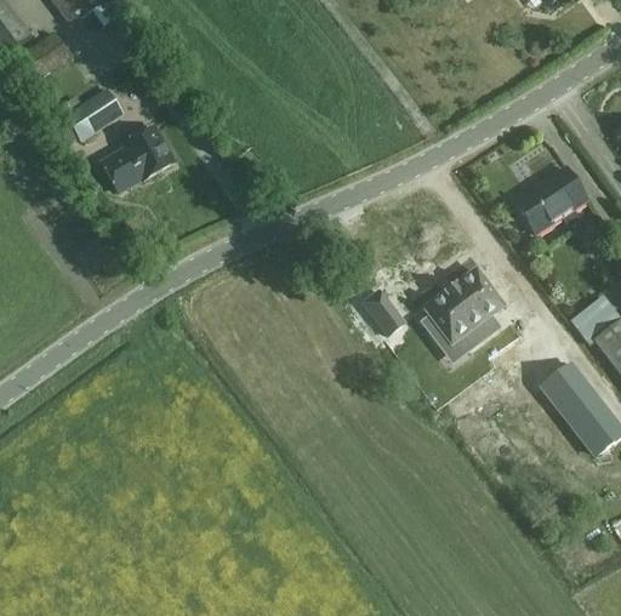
[(0,62),(0,63),(32,40),(1,0),(0,0),(0,62)]
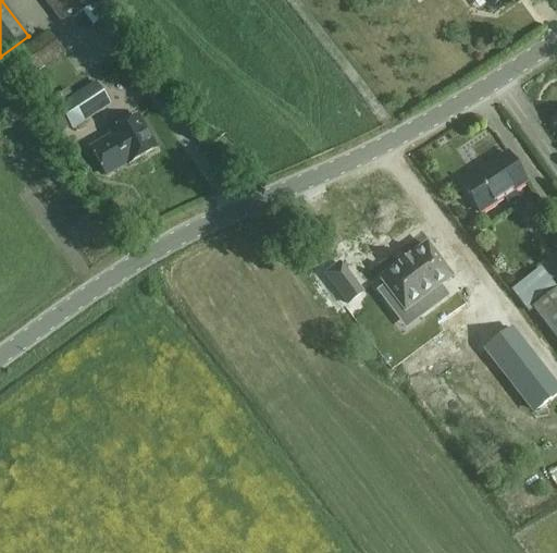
[(45,0),(63,23),(93,0),(45,0)]
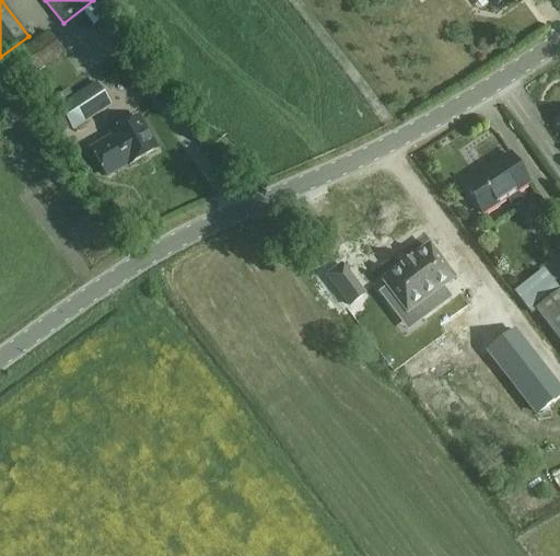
[(31,74),(63,51),(48,30),(15,53),(31,74)]
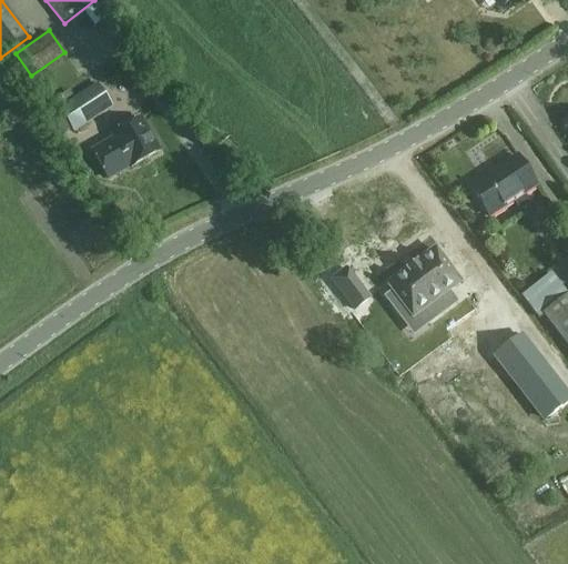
[(115,58),(99,69),(107,81),(123,70),(115,58)]
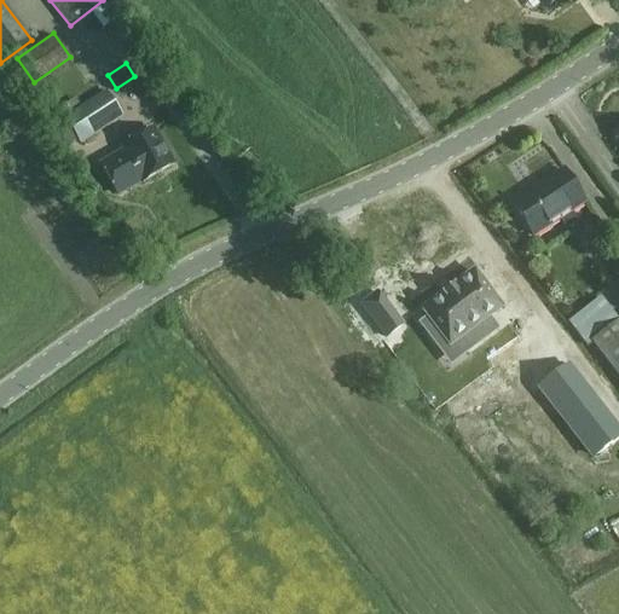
[(105,87),(63,114),(80,140),(122,114),(105,87)]
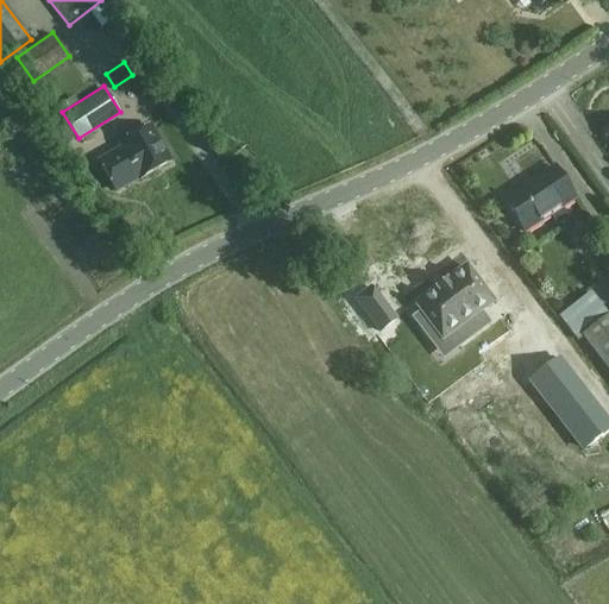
[(150,124),(120,142),(123,145),(99,159),(114,188),(138,174),(139,176),(170,158),(150,124)]
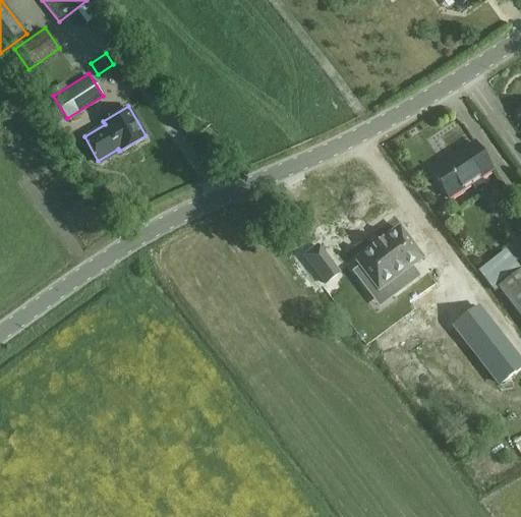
[(208,141),(215,136),(210,130),(204,135),(208,141)]
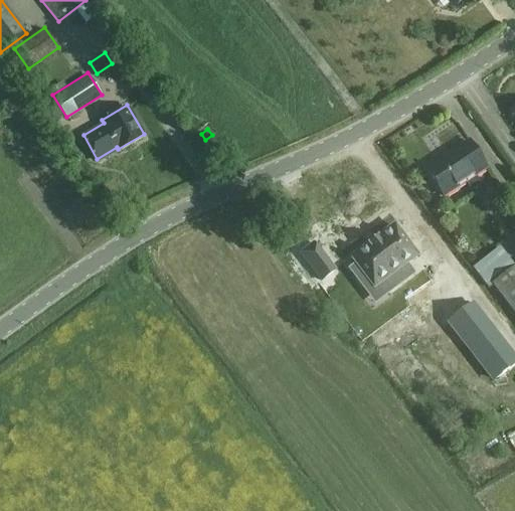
[(482,182),(475,172),(486,165),(469,139),(426,167),(443,193),(465,179),(471,189),(482,182)]
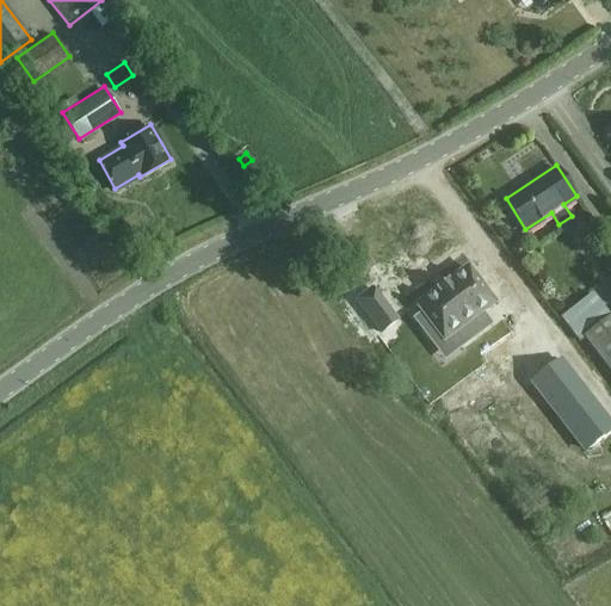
[(488,325),(479,311),(480,311),(494,301),(468,265),(417,303),(421,309),(423,310),(415,316),(430,336),(438,331),(444,339),(454,331),(462,342),(488,325)]
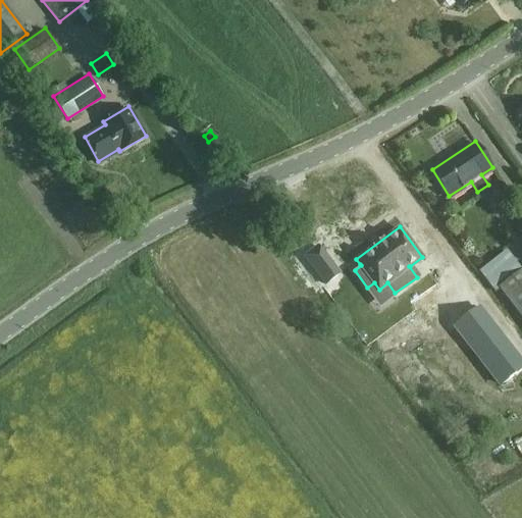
[(304,252),(324,279),(337,269),(316,242),(304,252)]
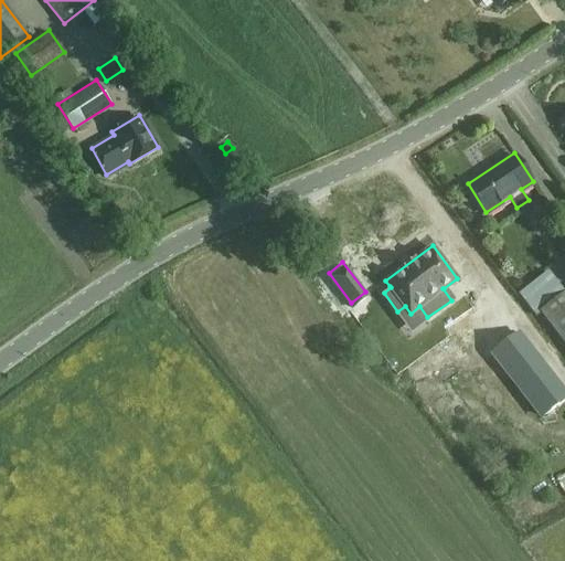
[(524,287),(564,339),(564,290),(547,268),(524,287)]
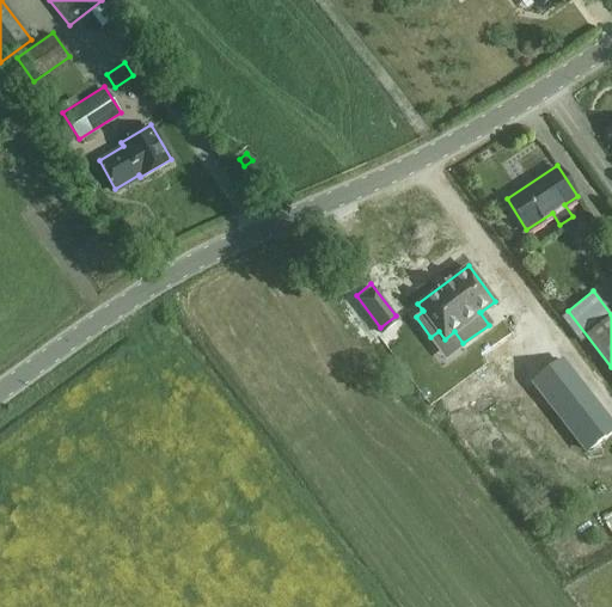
[(532,322),(516,330),(540,375),(552,368),(545,356),(550,353),(532,322)]
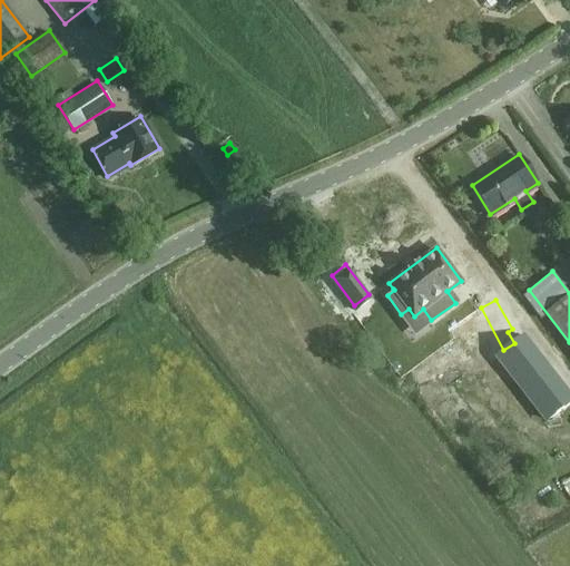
[(455,318),(469,357),(495,348),(481,309),(455,318)]
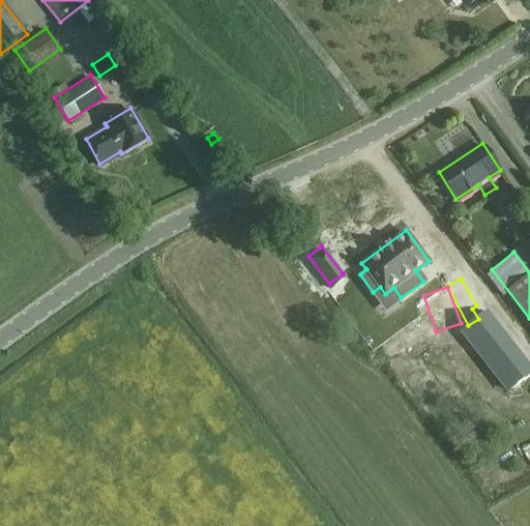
[(529,378),(529,361),(494,313),(469,331),(514,390),(529,378)]
